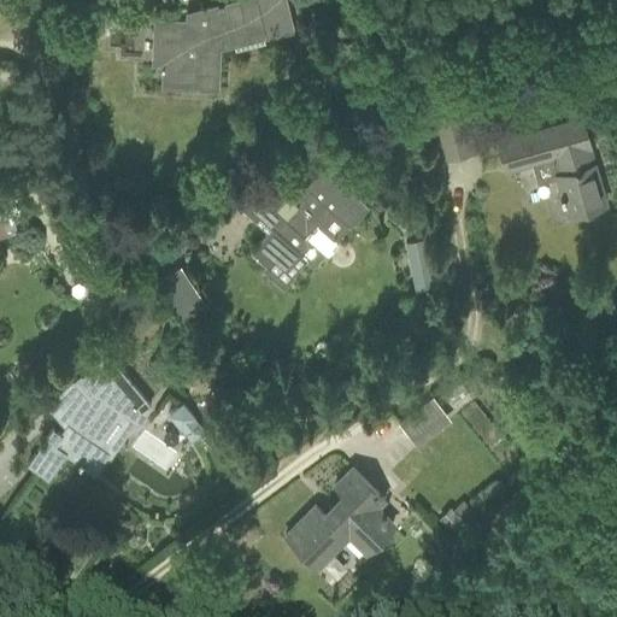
[(156,70),(162,70),(162,83),(195,84),(195,88),(217,89),(219,47),(234,43),(233,36),(263,29),(265,37),(293,30),(285,0),(240,0),(199,11),(198,22),(154,19),(154,37),(157,37),(156,70)]
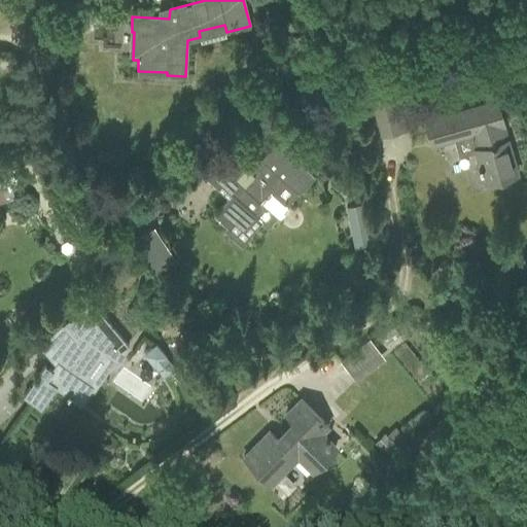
[(359,74),(372,116),(377,136),(401,129),(384,67),(359,74)]
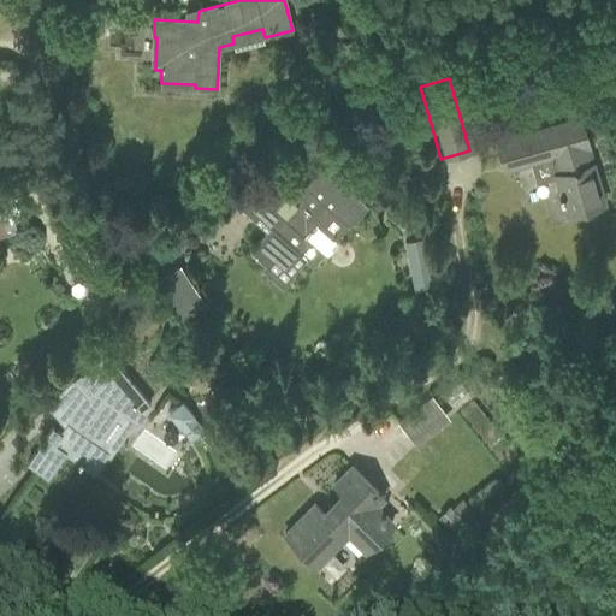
[(521,135),(498,141),(504,164),(528,157),(529,163),(535,182),(556,176),(566,212),(603,202),(596,178),(592,165),(588,166),(582,147),(586,146),(579,118),(521,135)]
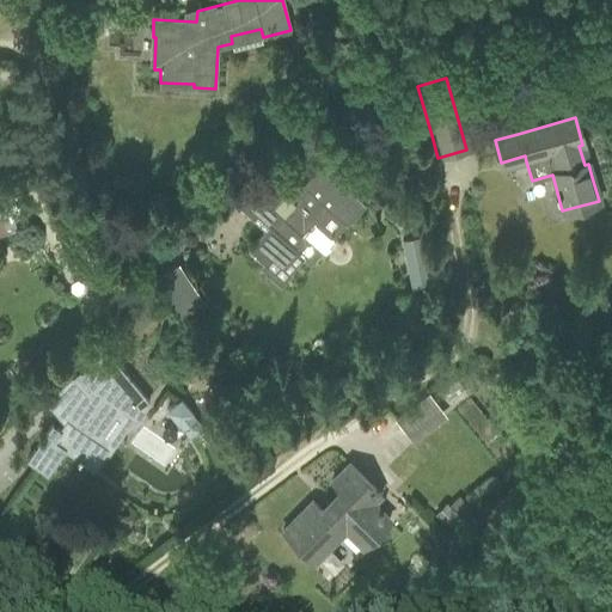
[(269,226),(248,250),(264,264),(271,256),(283,267),(297,251),(310,263),(344,224),(347,225),(365,204),(320,165),(295,193),(300,197),(283,216),(271,204),(281,194),(264,177),(240,203),(254,215),(256,214),(269,226)]
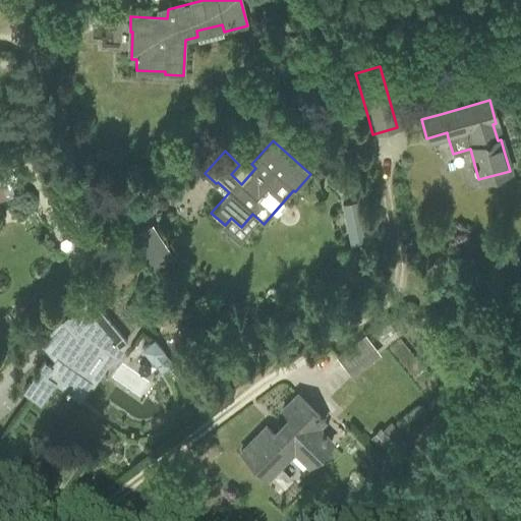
[(10,184),(0,186),(0,200),(13,196),(10,184)]
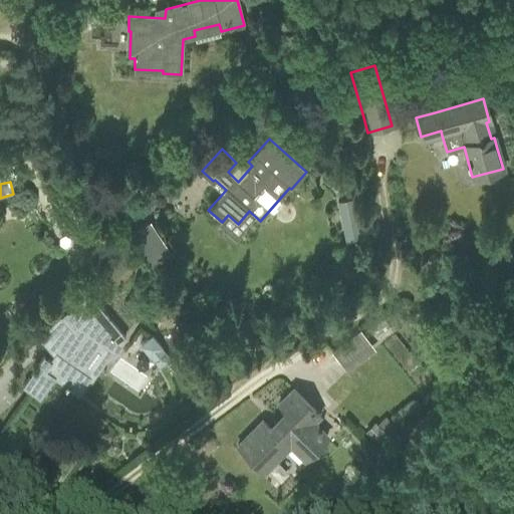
[(353,199),(338,202),(345,239),(360,236),(353,199)]
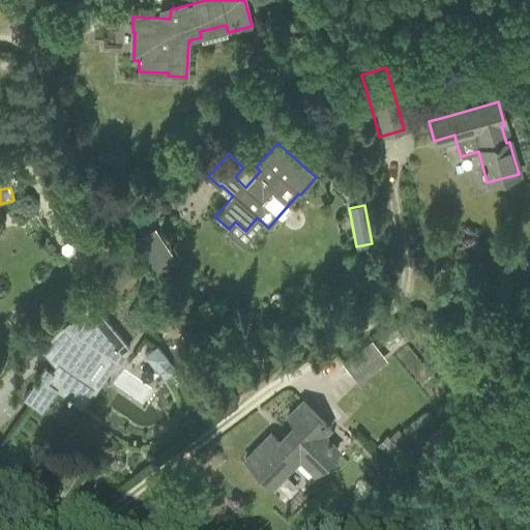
[(140,254),(153,273),(174,259),(153,229),(134,241),(142,253),(140,254)]
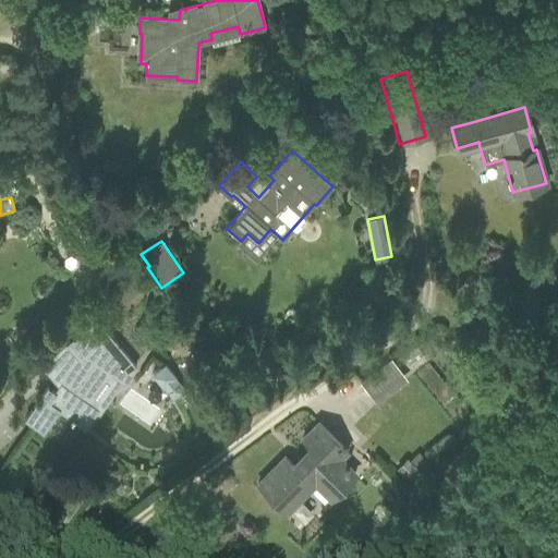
[(27,415),(25,420),(37,428),(41,432),(51,417),(52,415),(58,409),(84,427),(97,410),(85,401),(106,371),(124,383),(136,366),(96,319),(94,320),(93,322),(65,344),(79,360),(58,387),(56,390),(55,389),(49,385),(41,395),(41,396),(38,400),(27,415)]
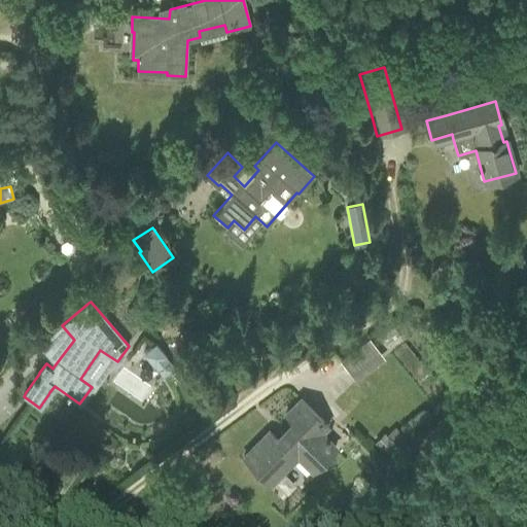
[(340,360),(350,375),(355,381),(384,358),(369,339),(340,360)]
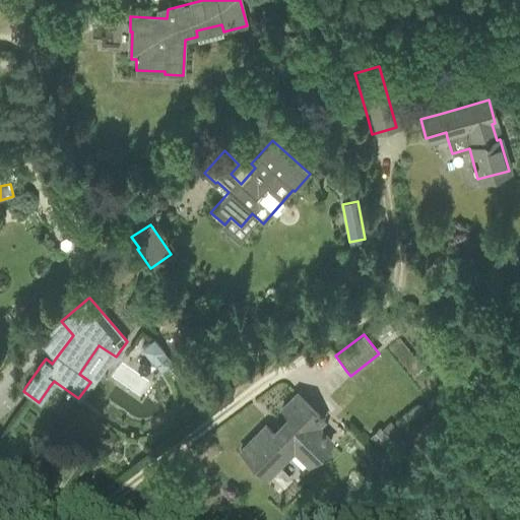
[(141,349),(160,372),(171,363),(152,339),(141,349)]
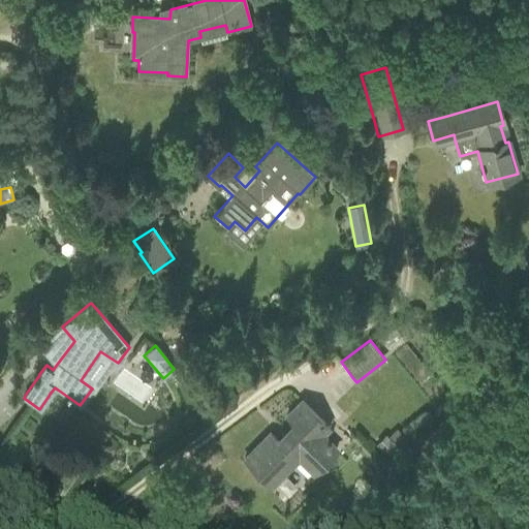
[(287,416),(293,423),(277,440),(270,434),(245,459),(269,483),(297,455),(314,471),(336,449),(321,435),(329,428),(302,401),(287,416)]
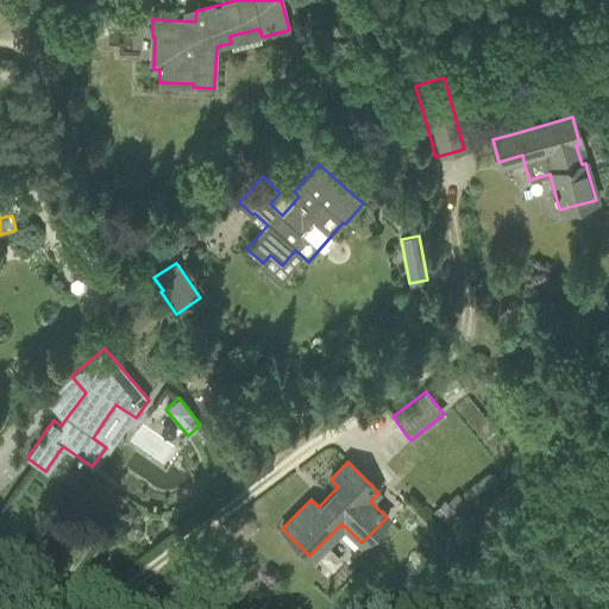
[(439,501),(428,513),(434,518),(440,523),(451,512),(446,507),(439,501)]
